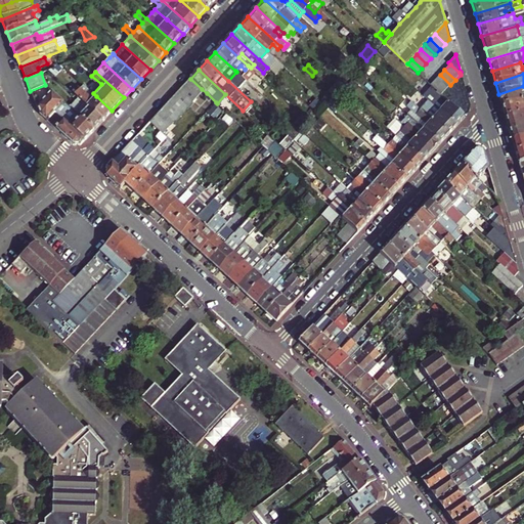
[(339,83),(342,87),(350,78),(347,75),(339,83)]
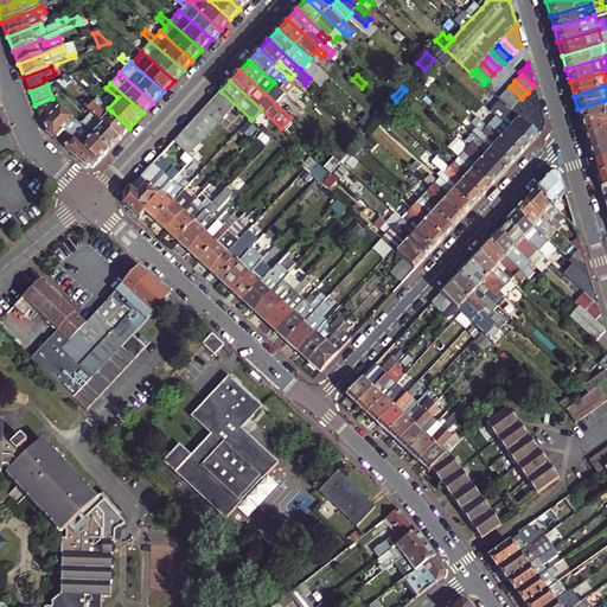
[(516,104),(522,98),(510,87),(504,93),(516,104)]
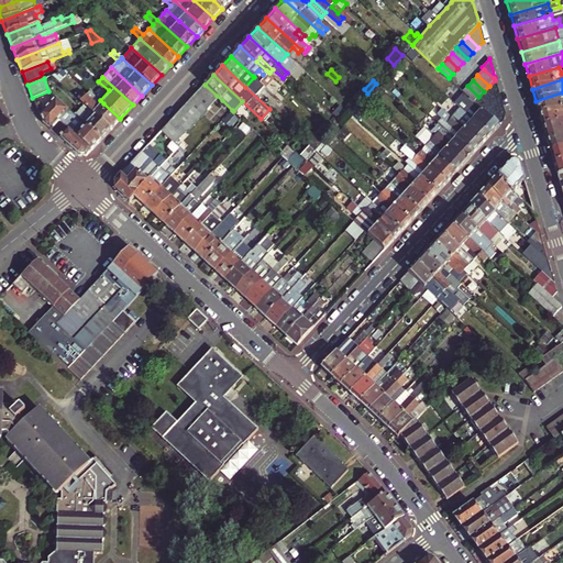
[(355,99),(359,95),(346,84),(342,88),(355,99)]
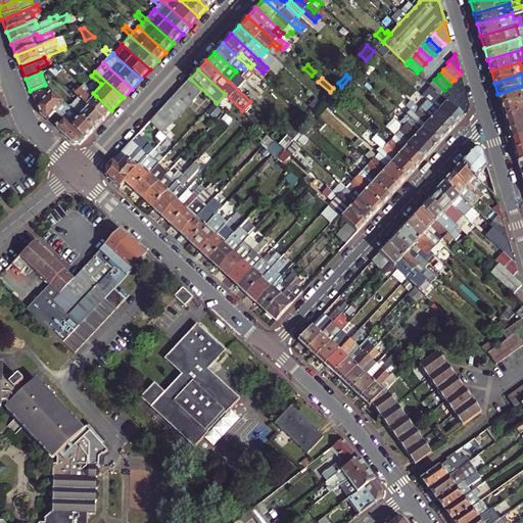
[(196,95),(201,89),(190,79),(185,84),(196,95)]
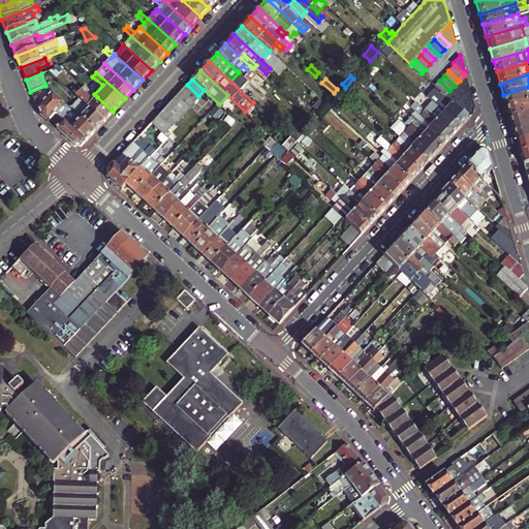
[(445,95),(449,91),(439,81),(435,85),(445,95)]
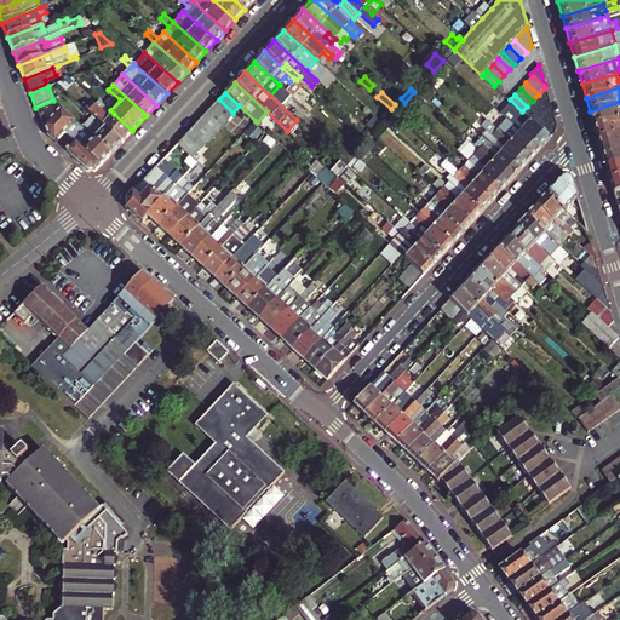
[(391,109),(396,113),(405,103),(401,98),(395,104),(391,109)]
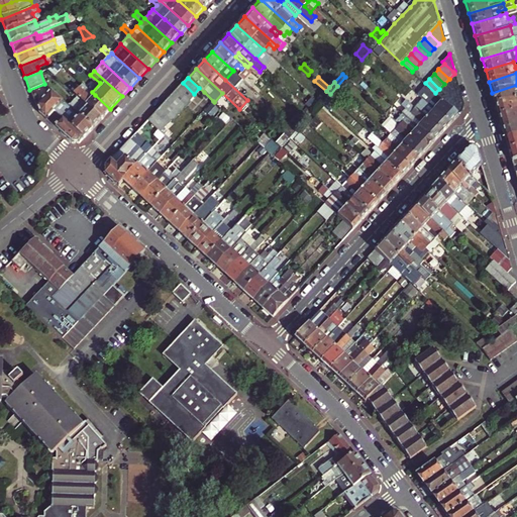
[(189,100),(194,94),(183,83),(177,89),(189,100)]
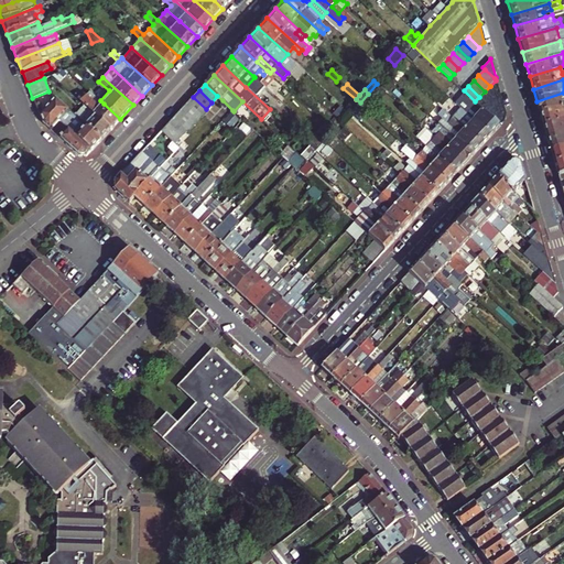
[(490,136),(499,126),(462,90),(456,96),(465,105),(477,116),(473,119),(490,136)]
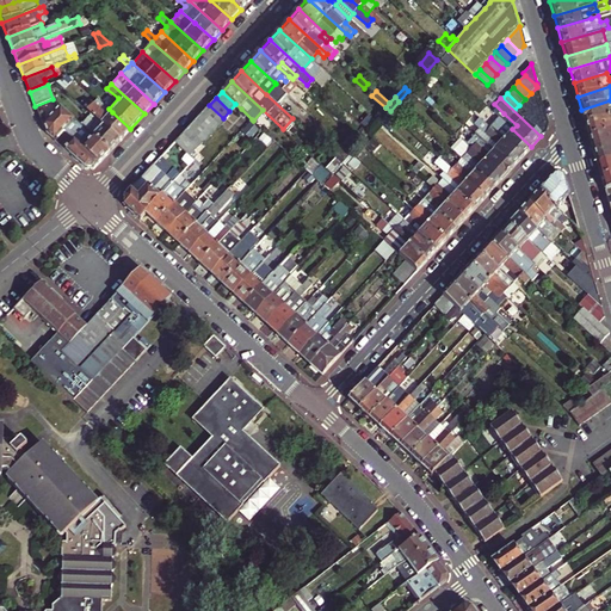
[(99,162),(110,150),(74,118),(61,106),(53,99),(35,106),(47,134),(56,143),(66,131),(99,162)]
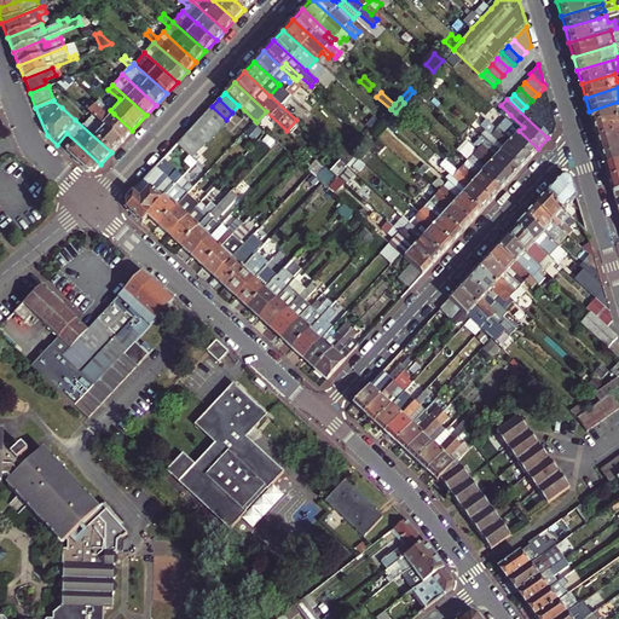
[(75,120),(80,114),(67,102),(62,108),(75,120)]
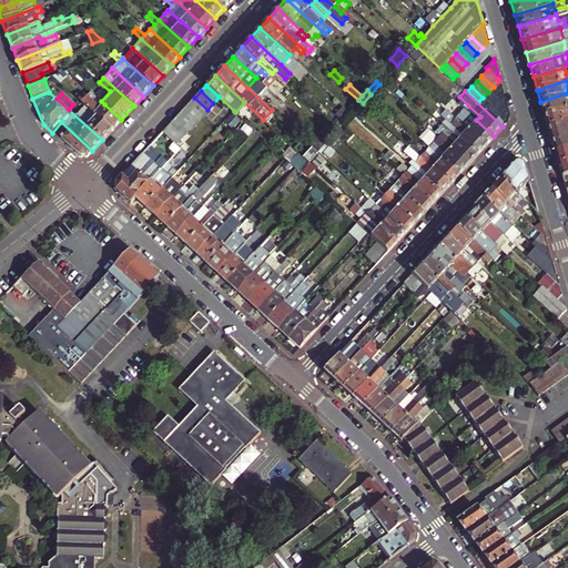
[(567,93),(540,102),(545,114),(567,107),(567,93)]
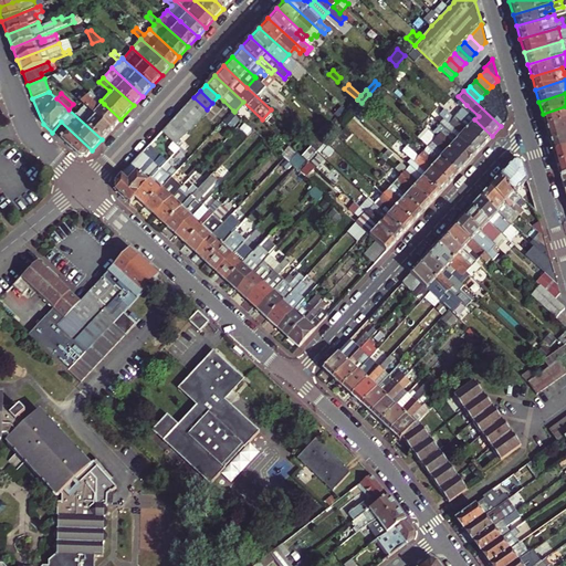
[(200,116),(207,109),(194,97),(187,104),(200,116)]
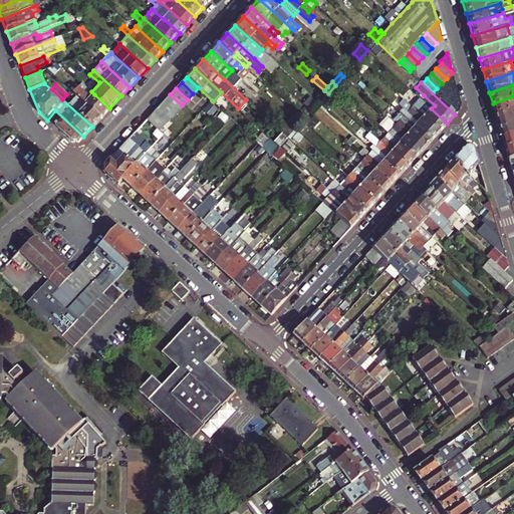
[(101,117),(109,108),(94,94),(91,99),(84,93),(82,96),(84,98),(82,100),(101,117)]
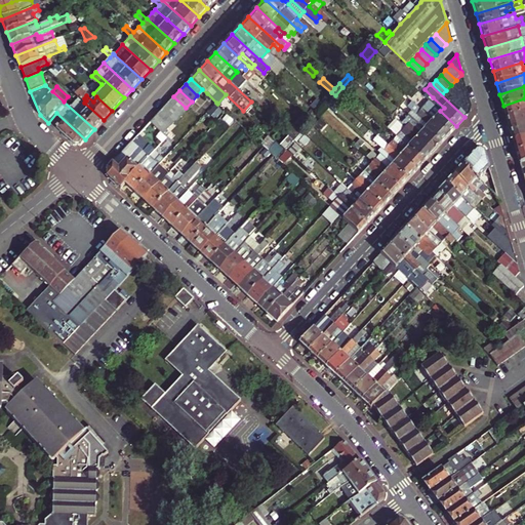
[(94,129),(104,120),(84,103),(80,108),(76,105),(68,96),(64,102),(94,129)]
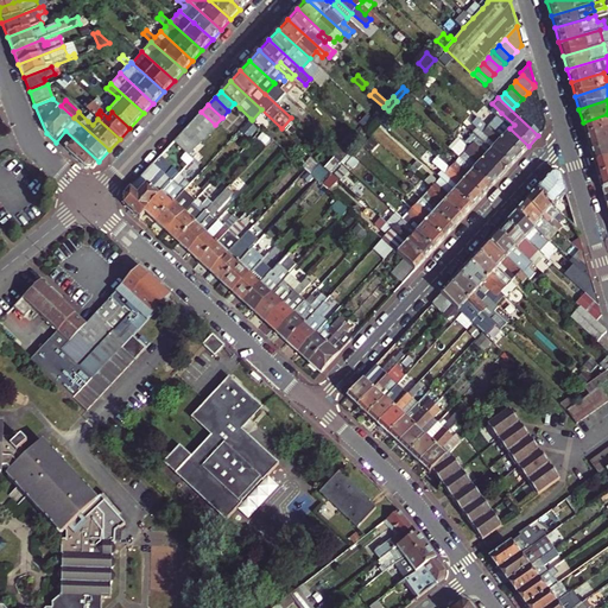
[(209,131),(215,125),(201,112),(196,118),(209,131)]
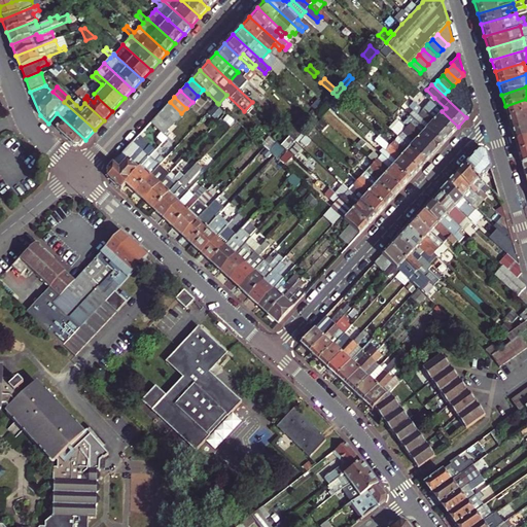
[(442,111),(446,108),(434,98),(431,102),(442,111)]
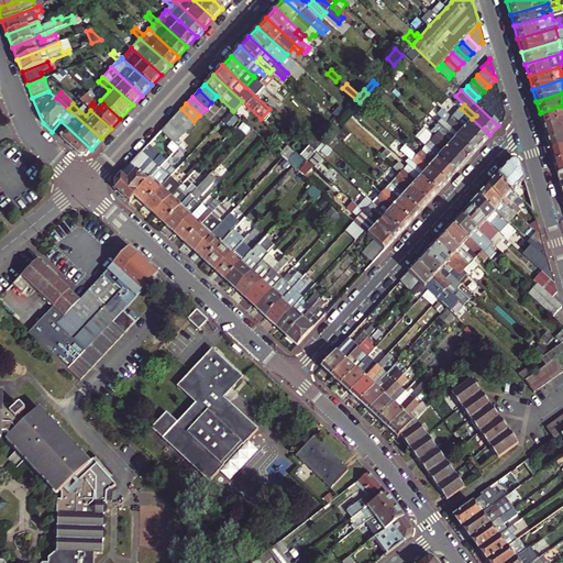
[(543,125),(562,119),(562,106),(540,113),(543,125)]
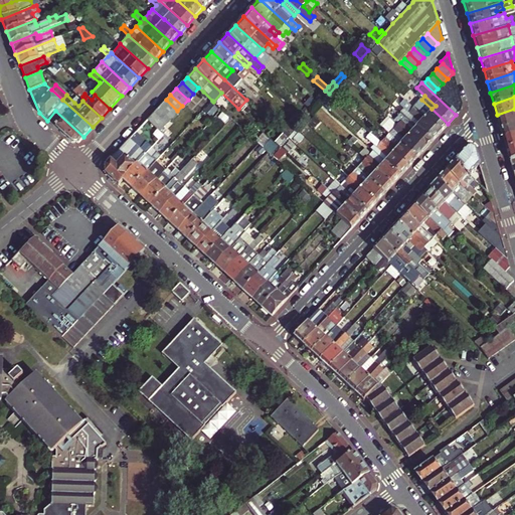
[(440,133),(448,124),(432,109),(428,113),(417,104),(411,99),(407,103),(440,133)]
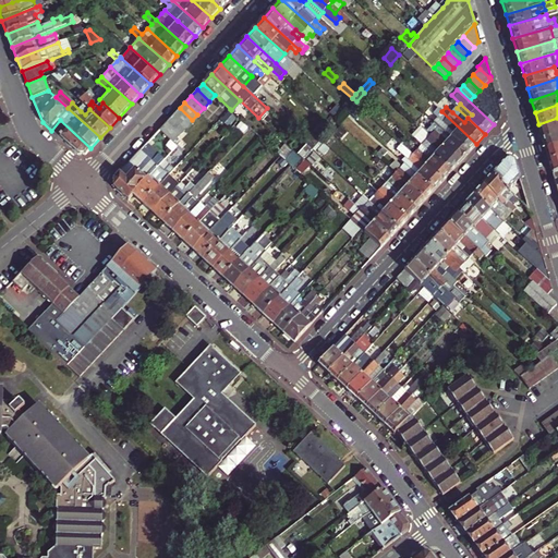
[(185,128),(192,120),(180,108),(173,116),(185,128)]
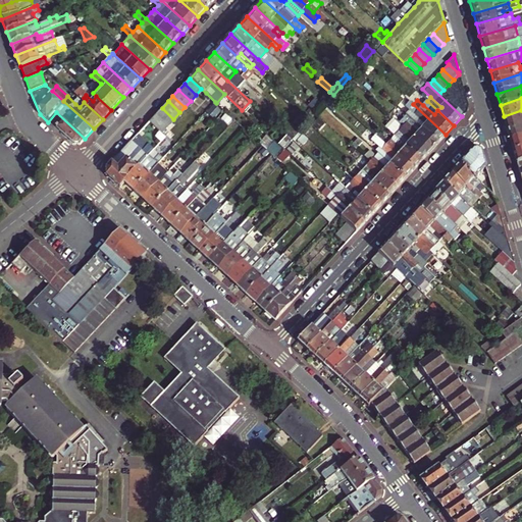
[(437,143),(446,135),(413,104),(410,101),(407,105),(409,106),(404,112),(406,114),(437,143)]
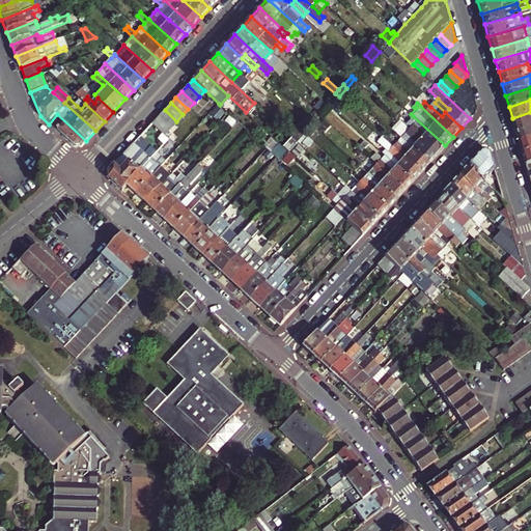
[(442,116),(445,112),(435,103),(430,107),(442,116)]
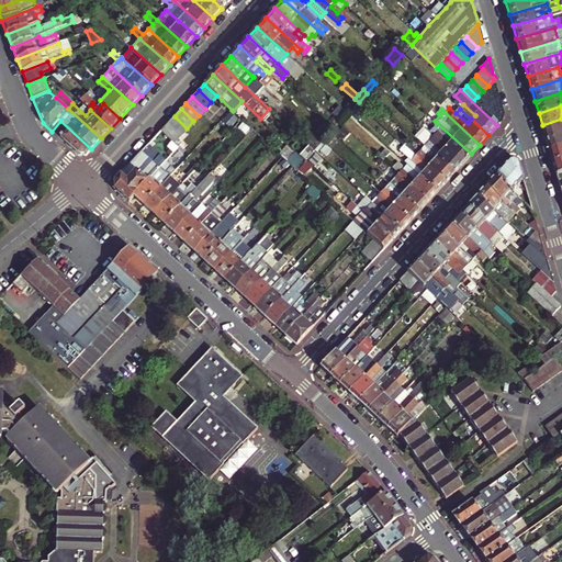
[(181,135),(187,128),(175,116),(168,123),(181,135)]
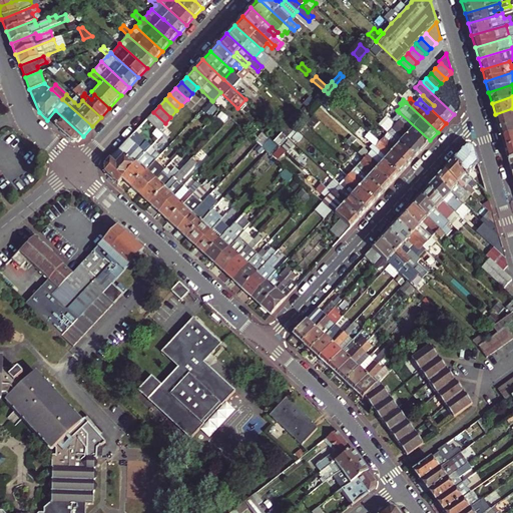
[(498,126),(512,121),(512,108),(495,114),(498,126)]
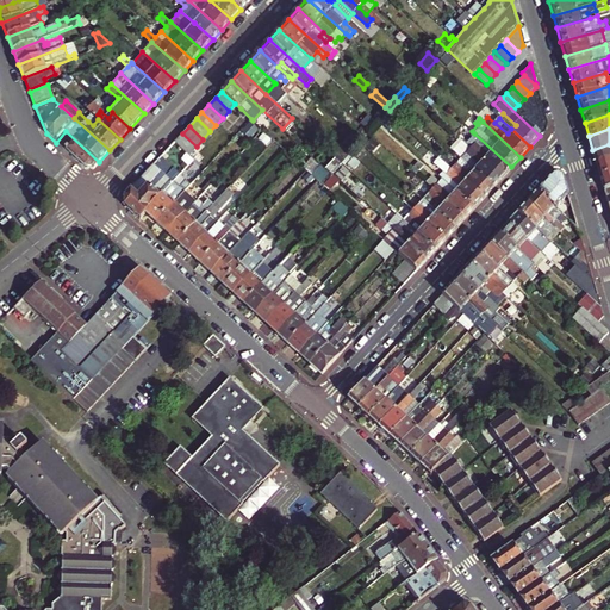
[(94,168),(99,162),(66,131),(56,143),(85,169),(94,168)]
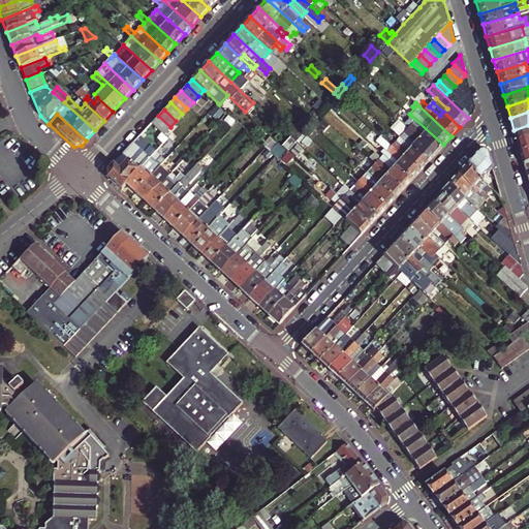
[(163,134),(170,127),(158,116),(151,123),(163,134)]
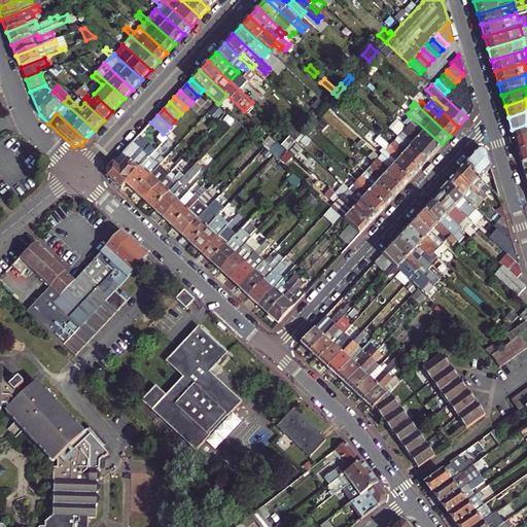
[(433,153),(442,144),(410,115),(401,124),(433,153)]
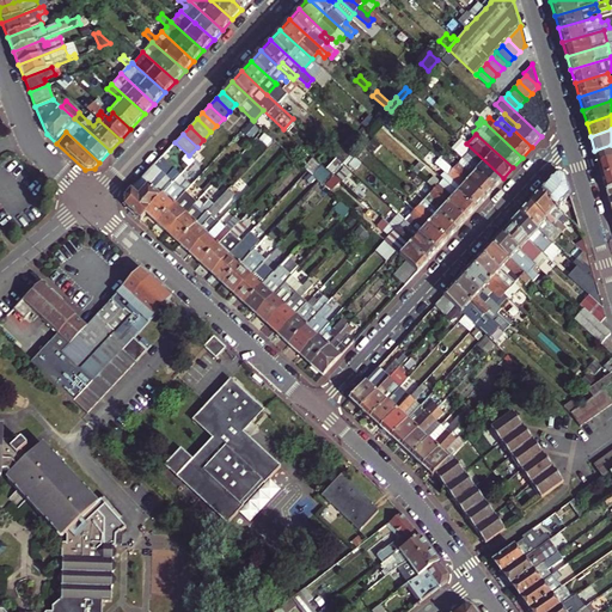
[(343,146),(353,153),(362,144),(354,135),(343,146)]
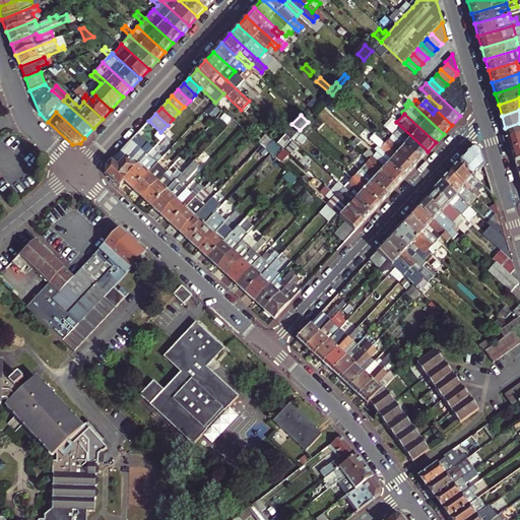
[(419,160),(428,151),(396,122),(394,120),(390,125),(396,132),(407,142),(404,145),(419,160)]
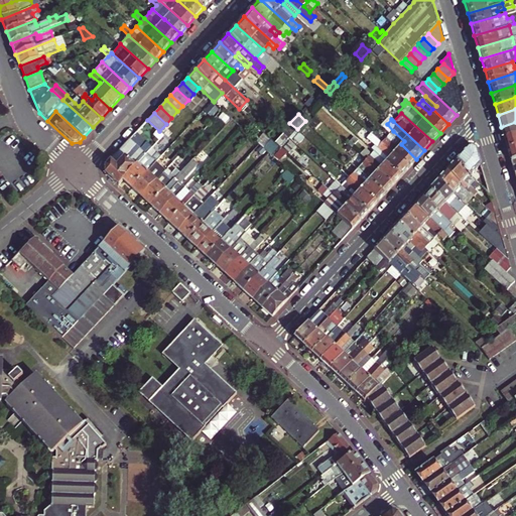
[(515,122),(501,127),(505,138),(515,134),(515,122)]
